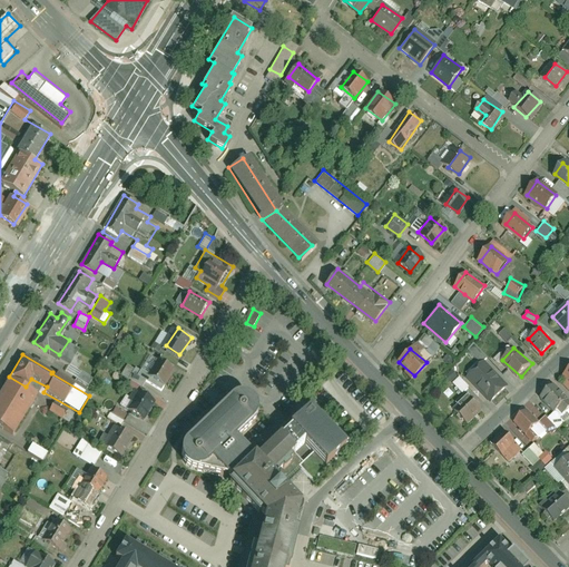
[(164,381),(173,365),(160,358),(150,373),(164,381)]
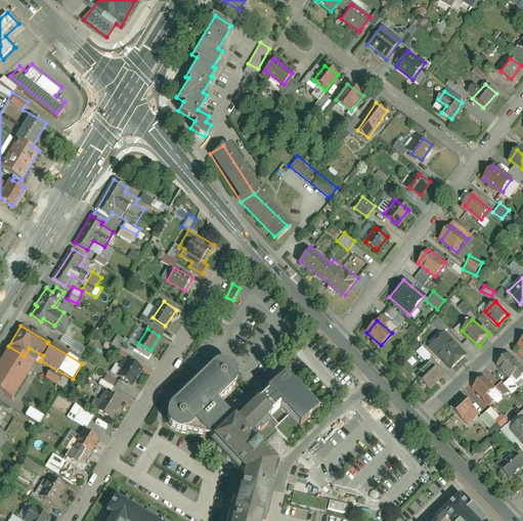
[(466,354),(445,333),(432,346),(452,366),(466,354)]
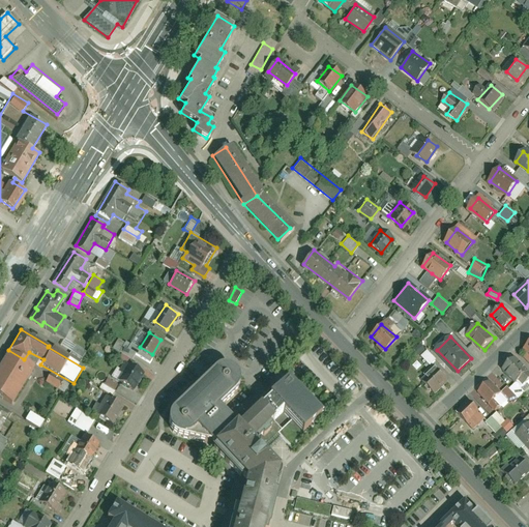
[(71,349),(75,344),(64,338),(61,344),(71,349)]
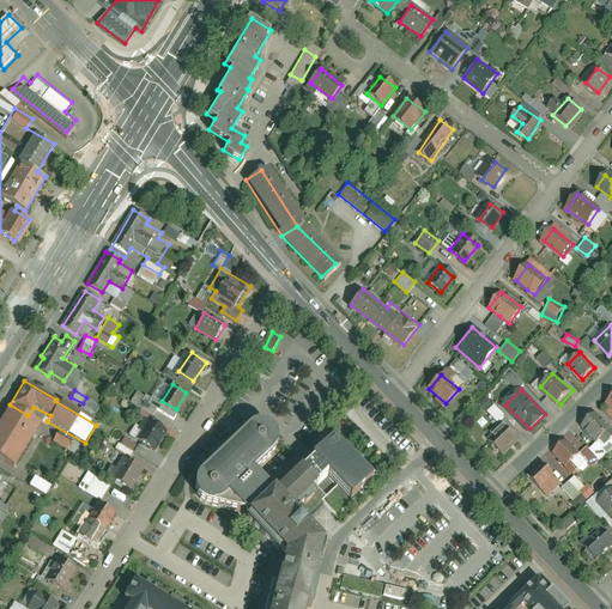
[(496,420),(504,415),(495,402),(488,407),(496,420)]
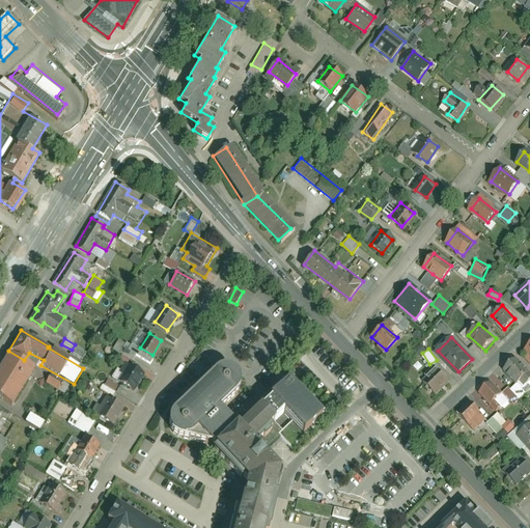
[(24,360),(8,351),(0,363),(0,395),(10,403),(33,366),(24,360)]
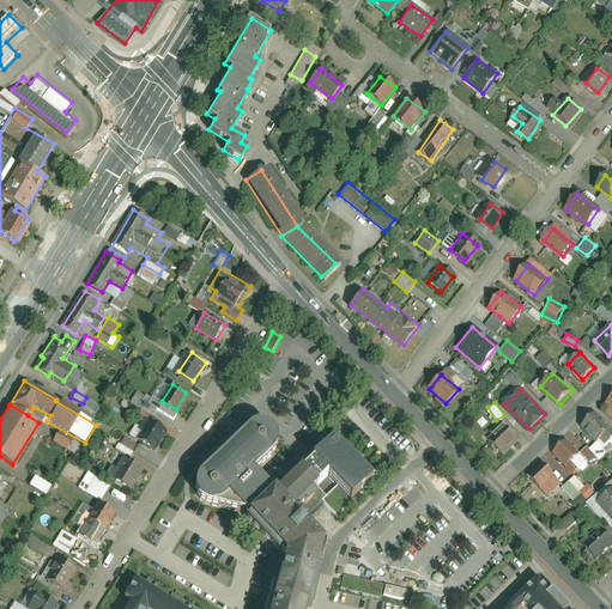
[(611,428),(597,414),(581,430),(589,439),(595,445),(611,431),(611,428)]
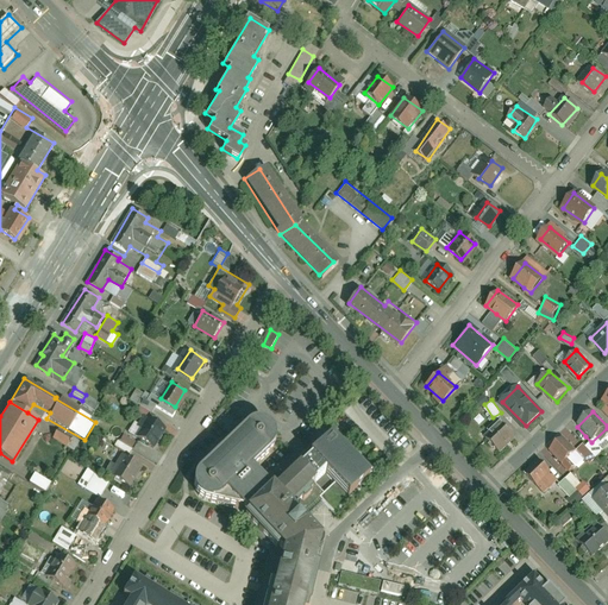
[(163,423),(151,416),(139,438),(152,445),(163,423)]
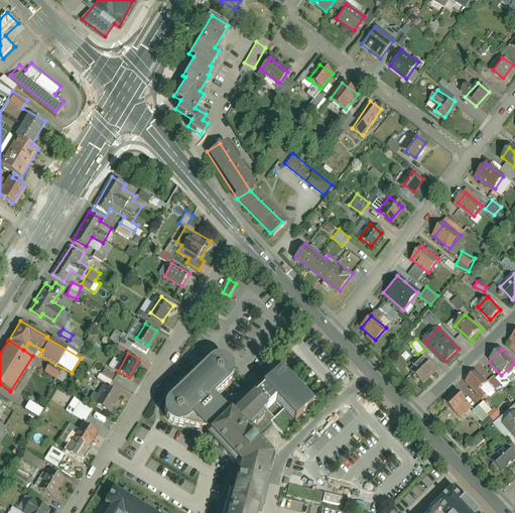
[(411,370),(422,382),(436,369),(425,357),(411,370)]
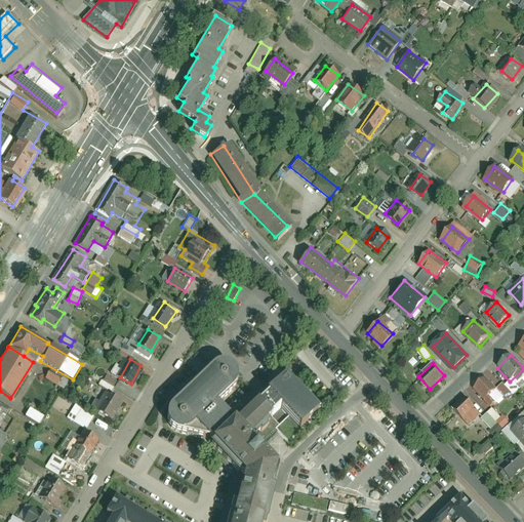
[(205,371),(182,394),(168,408),(164,414),(164,422),(167,428),(175,432),(205,438),(210,441),(207,445),(238,475),(226,521),(263,521),(277,466),(254,440),(268,427),(286,444),(322,406),(286,369),(233,422),(215,402),(232,386),(235,382),(235,375),(231,369),(228,365),(220,364),(213,364),(205,371)]
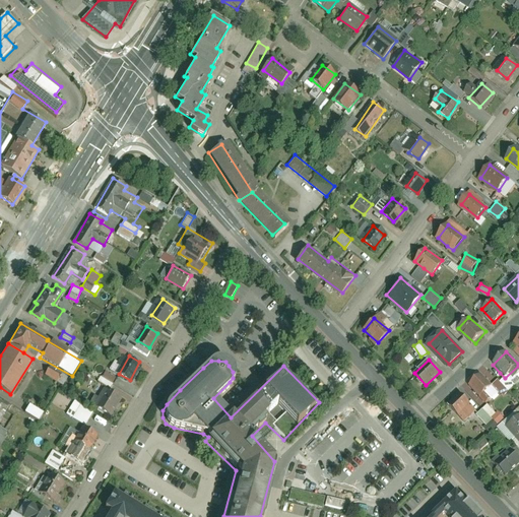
[(110,386),(116,376),(104,369),(98,380),(110,386)]
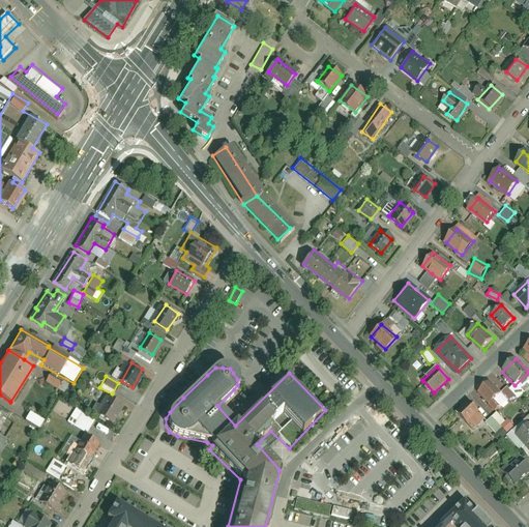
[(501,392),(491,383),(481,393),(491,403),(501,392)]
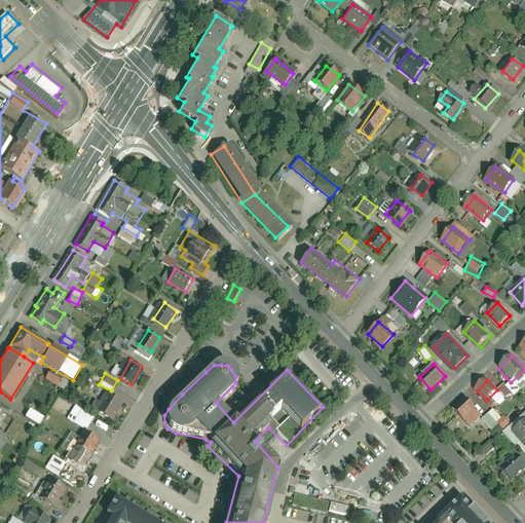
[(121,399),(109,391),(97,412),(109,419),(121,399)]
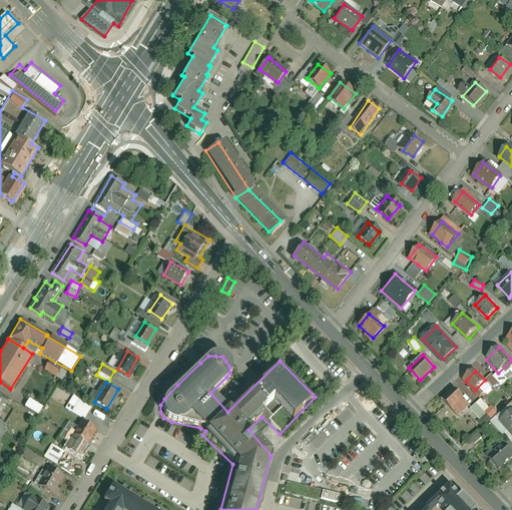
[(470,405),(456,390),(445,400),(459,415),(470,405)]
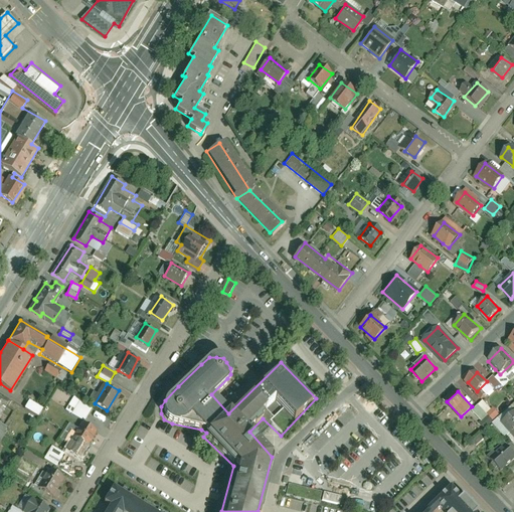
[(65,408),(84,419),(92,406),(72,395),(65,408)]
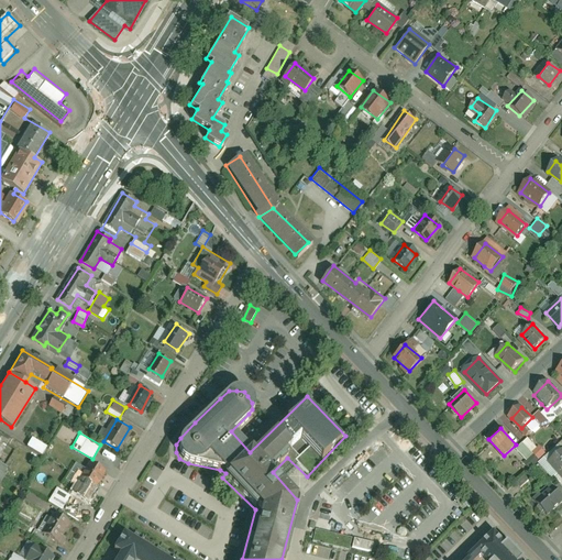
[(526,459),(533,452),(539,457),(544,451),(528,435),(515,448),(526,459)]
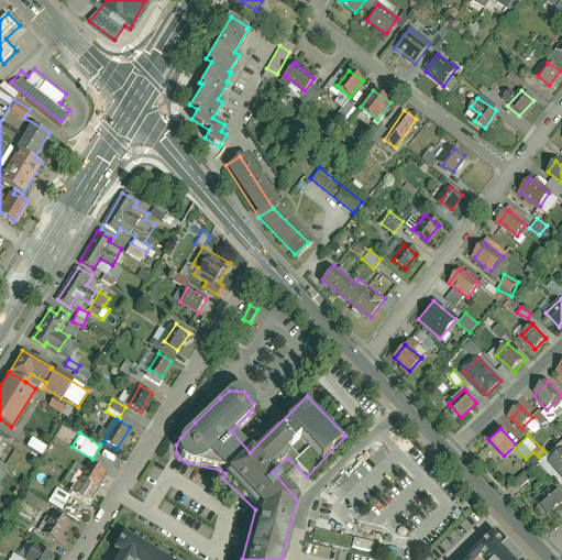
[(41,454),(46,446),(30,436),(24,445),(41,454)]
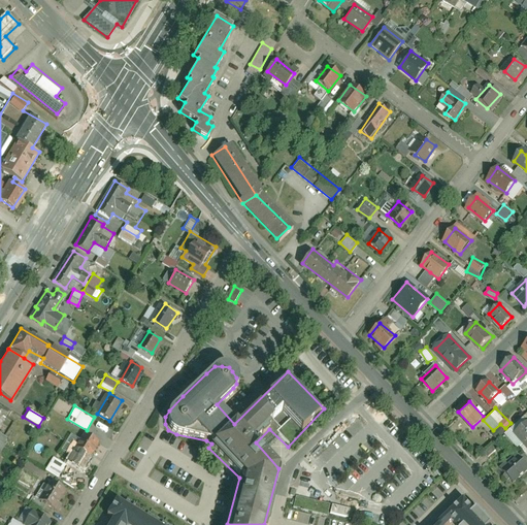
[(526,421),(514,433),(526,447),(526,421)]
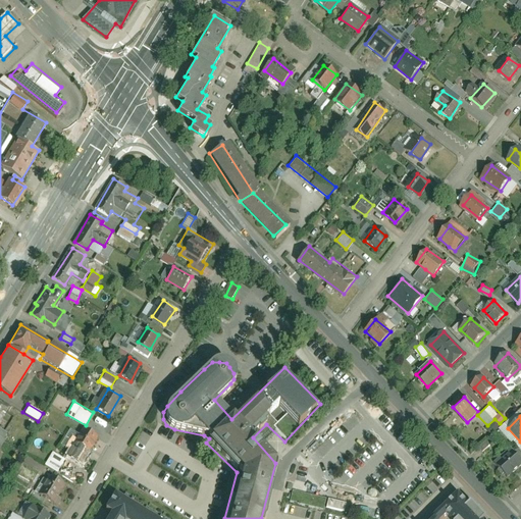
[(490,430),(499,427),(496,421),(487,424),(490,430)]
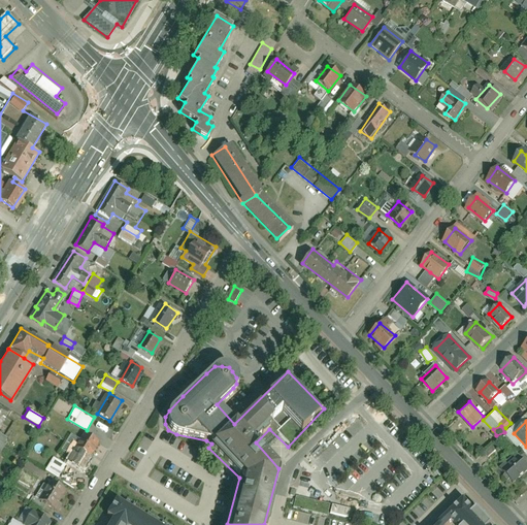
[(85,432),(67,461),(81,470),(100,441),(85,432)]
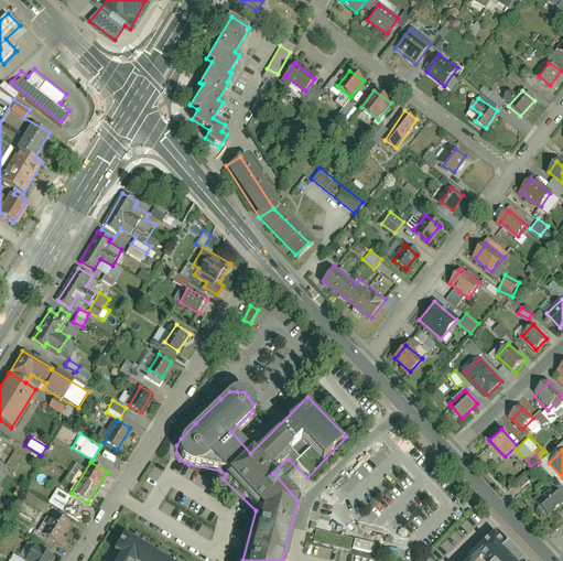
[(562,495),(554,485),(539,498),(550,511),(562,500),(562,495)]
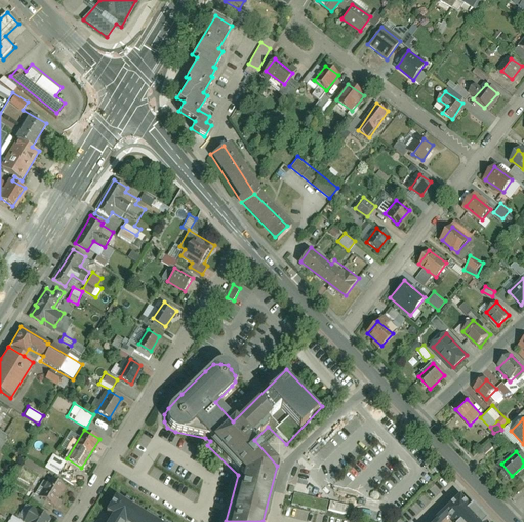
[(53,452),(44,466),(57,474),(66,460),(53,452)]
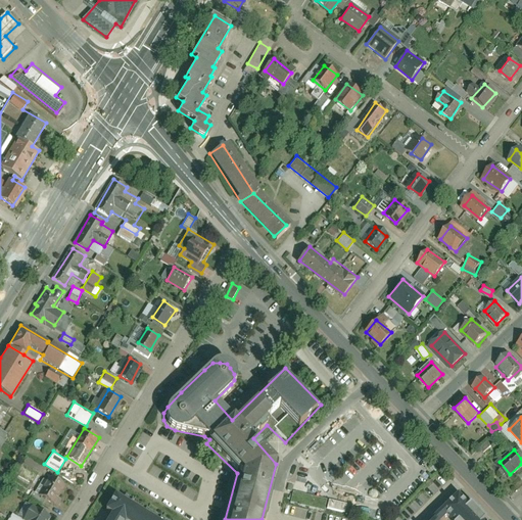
[(60,483),(49,477),(38,494),(49,502),(60,483)]
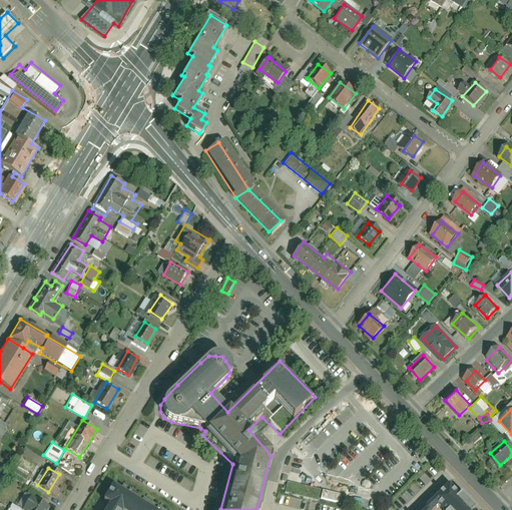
[(289,469),(285,491),(339,503),(342,492),(310,485),(312,474),(289,469)]
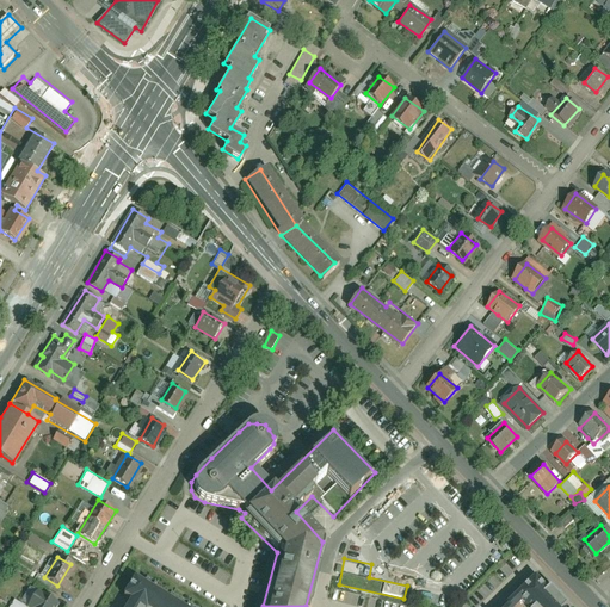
[(573,606),(540,570),(499,606),(523,606),(524,606),(573,606)]
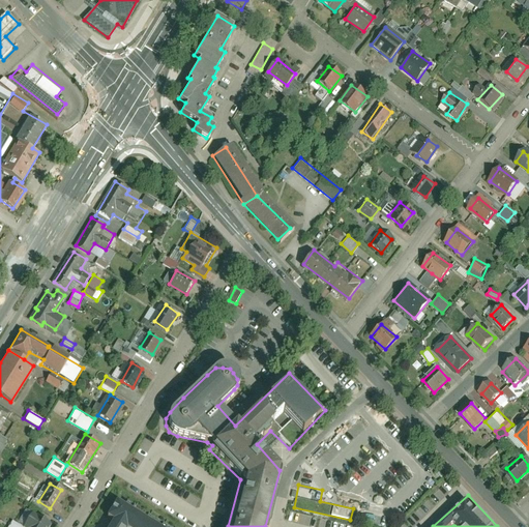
[(158,526),(115,500),(106,517),(112,521),(108,526),(158,526)]
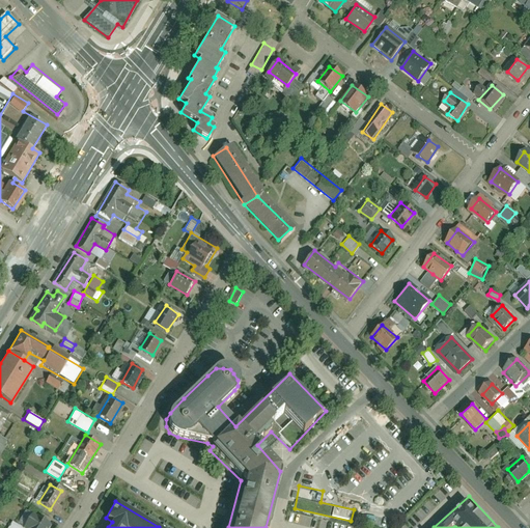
[(37,527),(45,518),(29,507),(17,527),(18,527),(37,527)]
